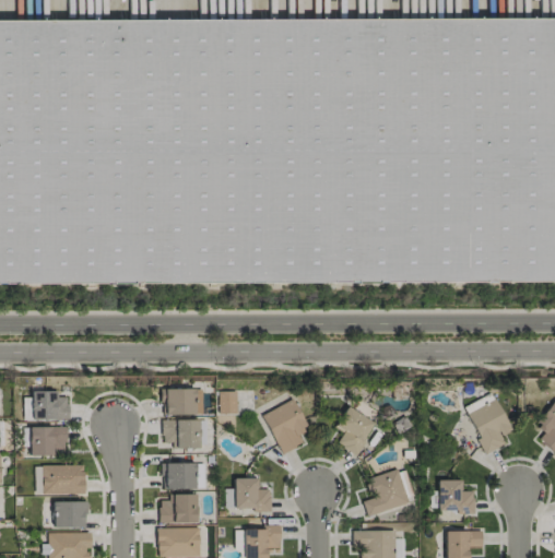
[(0,282),(554,280),(554,18),(0,20),(0,282)]
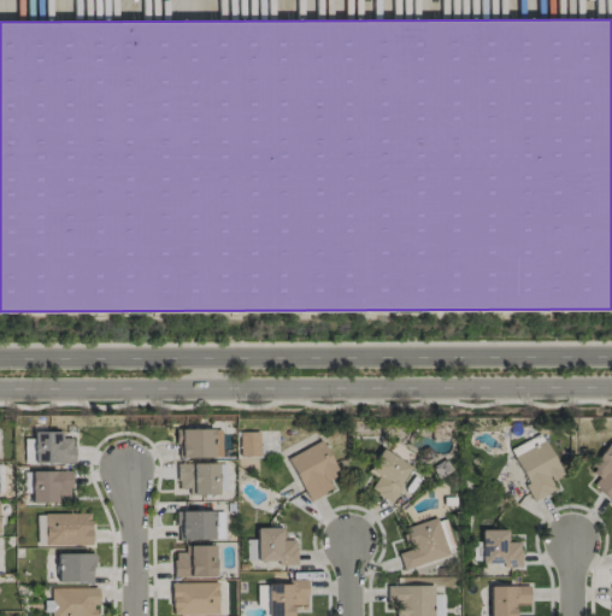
[(181,458),(225,459),(225,432),(182,430),(181,458)]
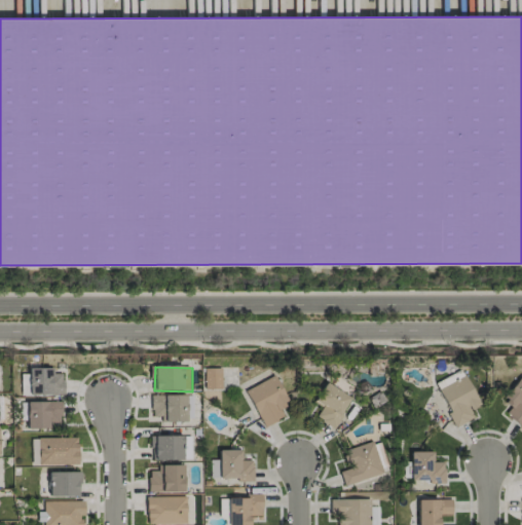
[(208,389),(224,389),(224,370),(208,370),(208,389)]
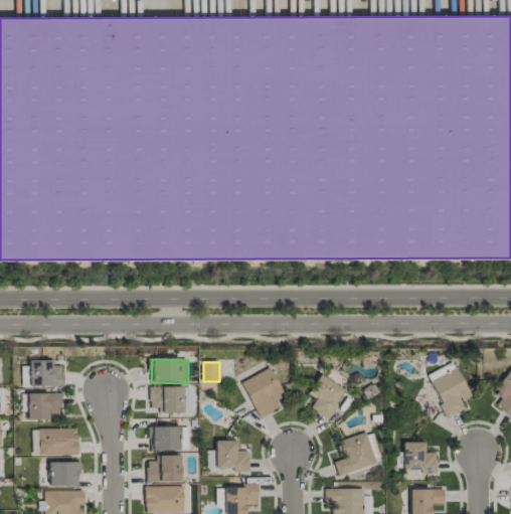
[(467,410),(463,401),(472,398),(457,363),(430,375),(448,418),(467,410)]
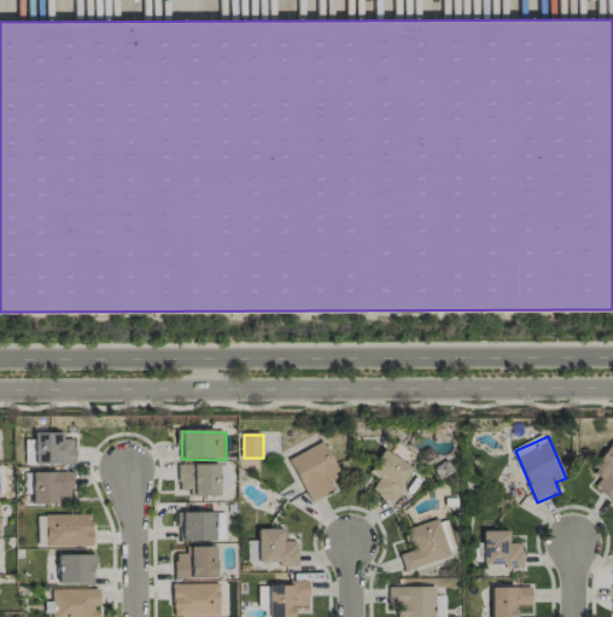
[(291,460),(313,502),(346,484),(326,443),(291,460)]
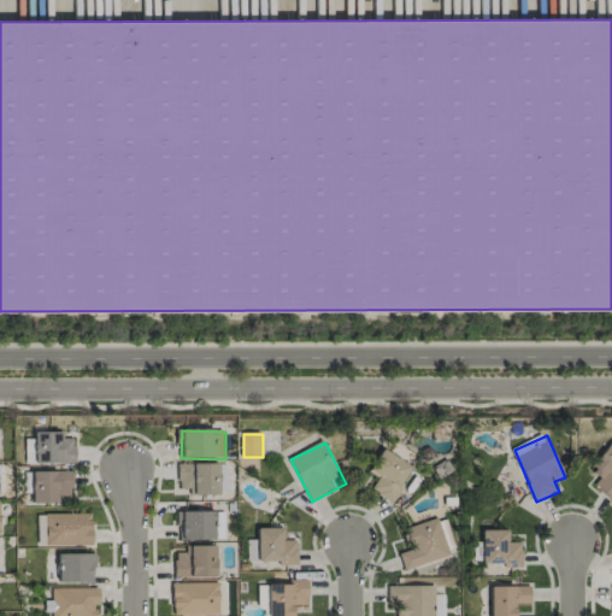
[(611,447),(593,470),(602,477),(596,487),(611,499),(611,447)]
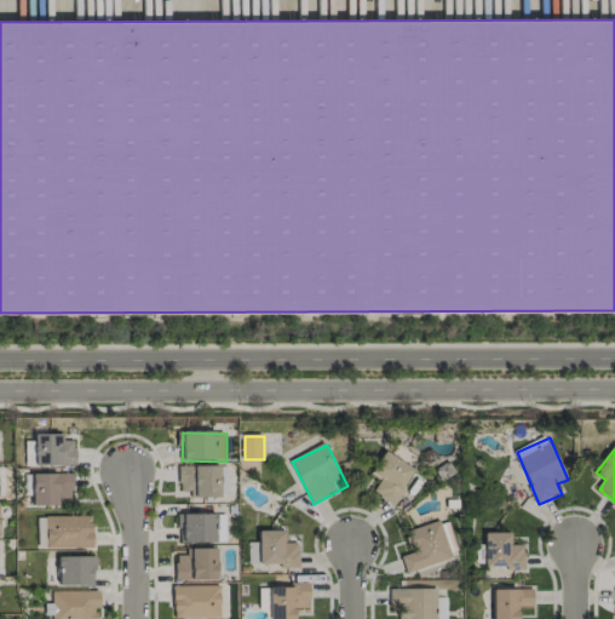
[(375,493),(397,506),(407,491),(403,488),(415,470),(388,452),(373,475),(383,481),(375,493)]
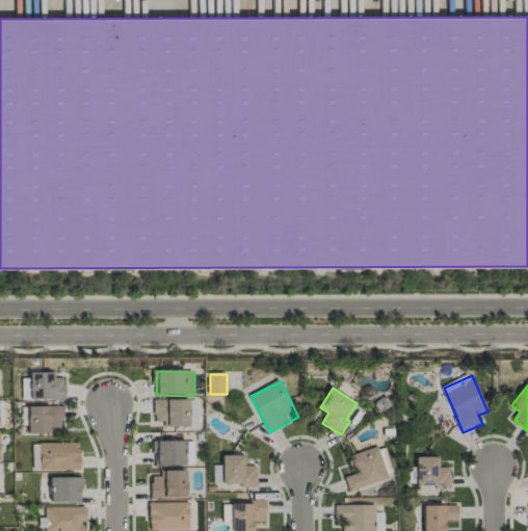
[(191,400),(156,401),(156,422),(166,422),(166,427),(191,427),(191,400)]
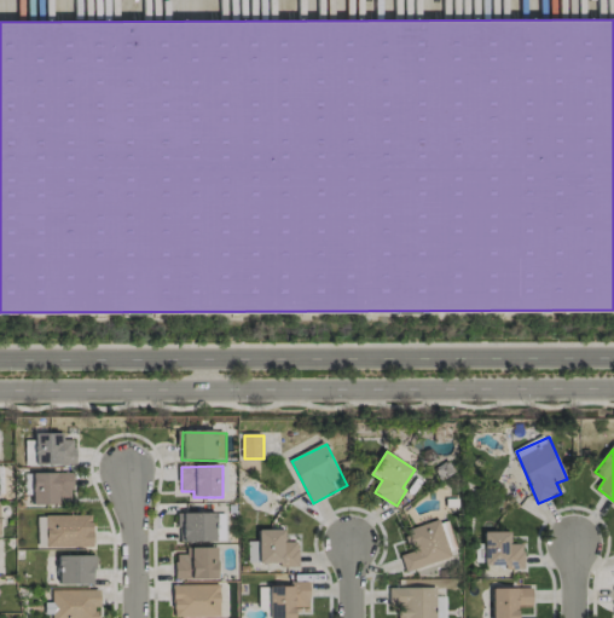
[(35,506),(61,504),(61,498),(76,497),(75,474),(34,475),(35,506)]
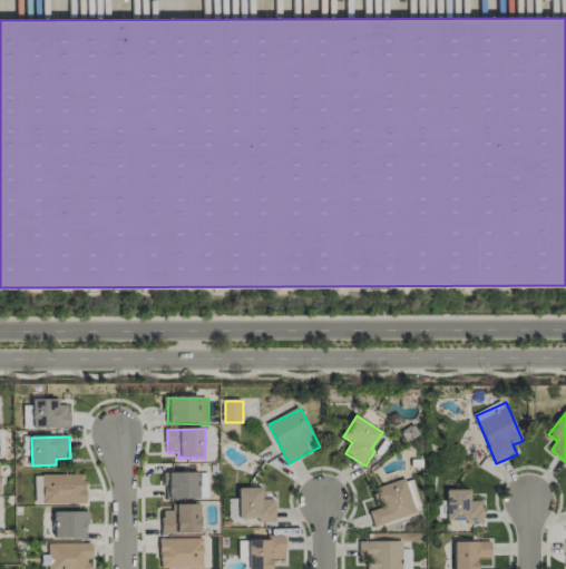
[(201,474),(166,474),(166,500),(201,500),(201,474)]
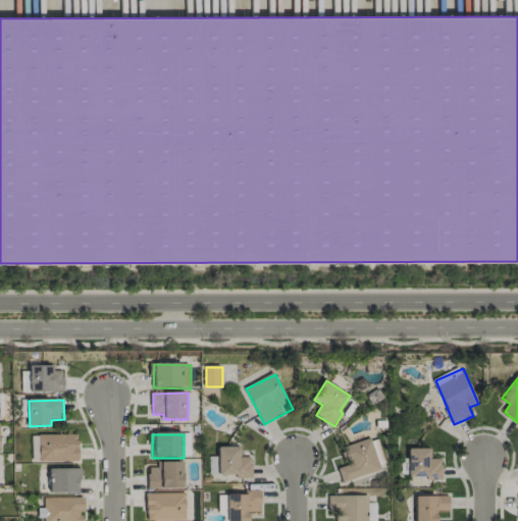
[(80,435),(40,436),(41,462),(81,461),(80,435)]
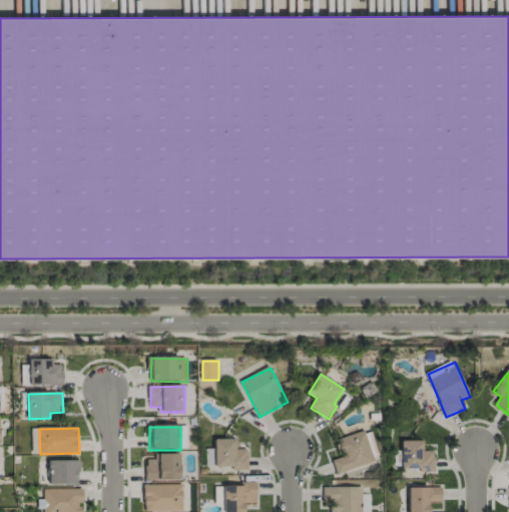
[(338,474),(376,463),(367,432),(337,441),(342,458),(334,460),(338,474)]
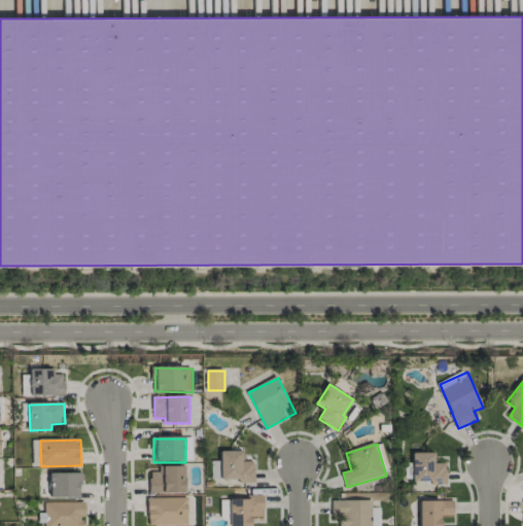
[(245,452),(221,452),(221,482),(256,482),(257,462),(245,462),(245,452)]
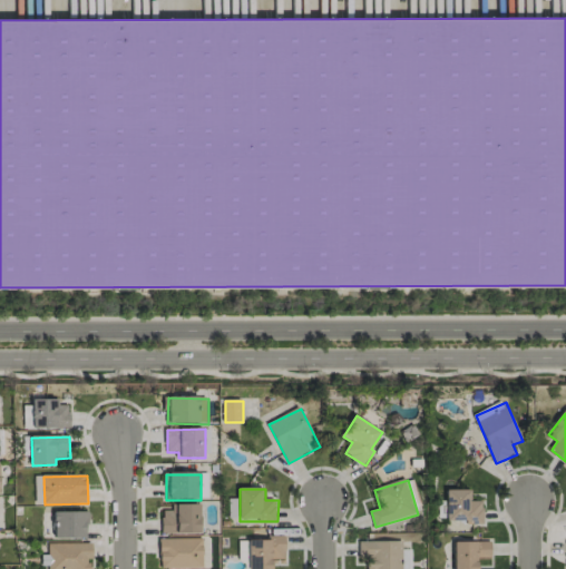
[(448,522),(485,522),(485,501),(472,502),(472,490),(447,491),(448,522)]
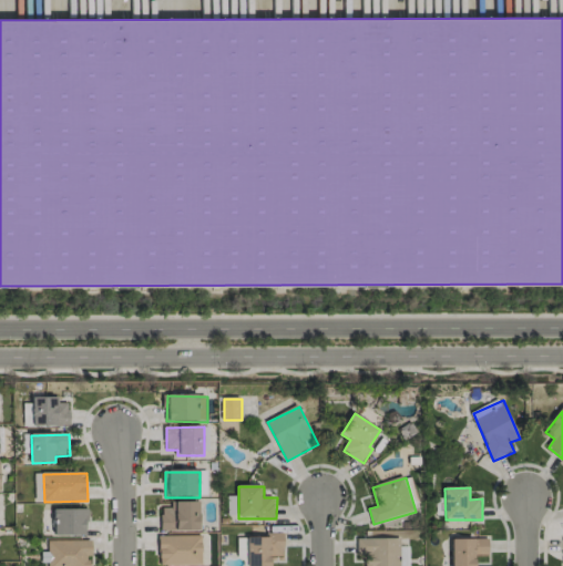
[(201,532),(200,502),(173,503),(173,508),(163,508),(163,532),(201,532)]
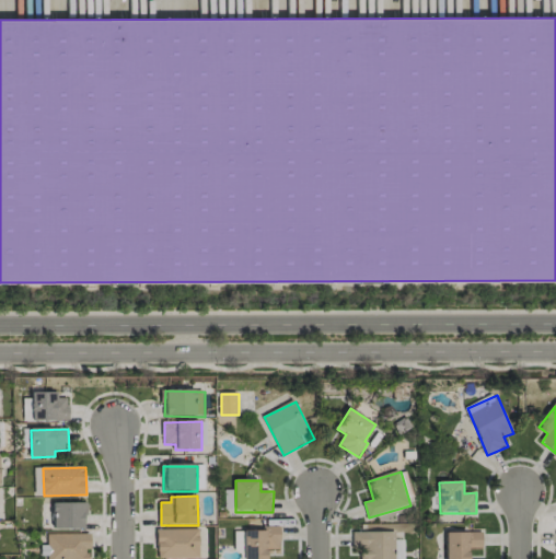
[(88,503),(55,504),(55,530),(89,528),(88,503)]
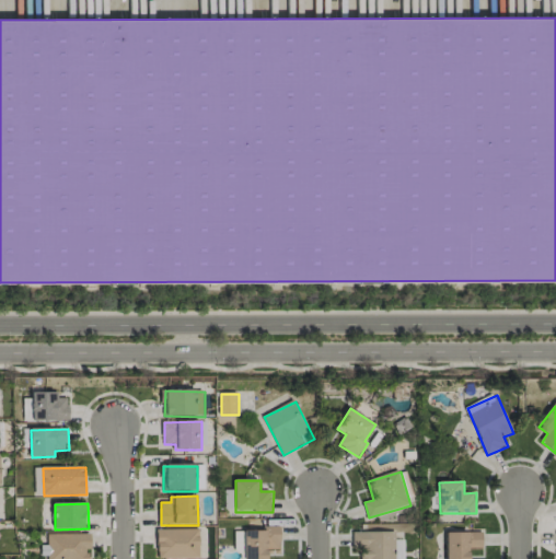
[(268,558),(269,549),(281,549),(282,527),(266,527),(266,532),(245,531),(244,558),(268,558)]
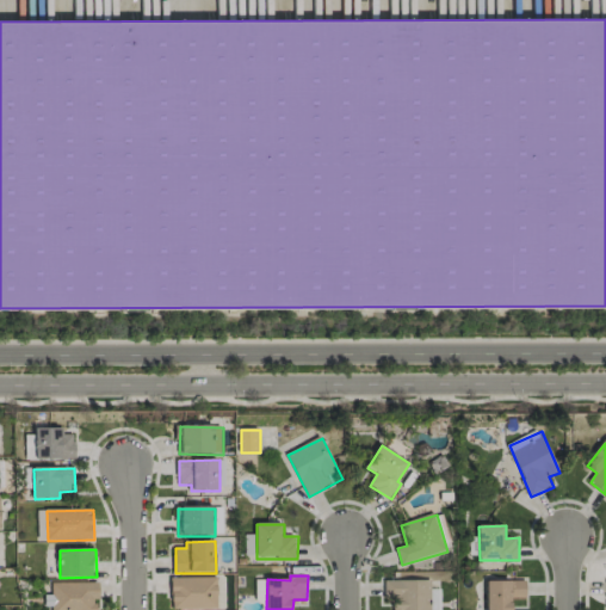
[(220,609),(218,578),(173,579),(173,609),(220,609)]
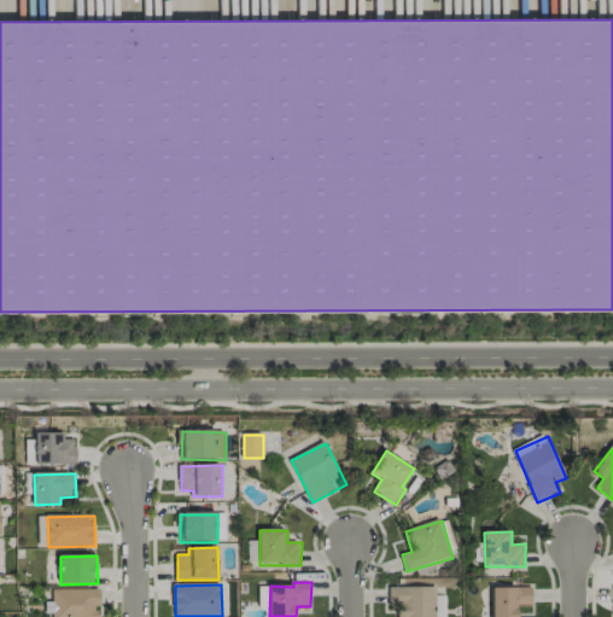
[(437,616),(438,588),(391,588),(391,606),(400,606),(400,616),(437,616)]
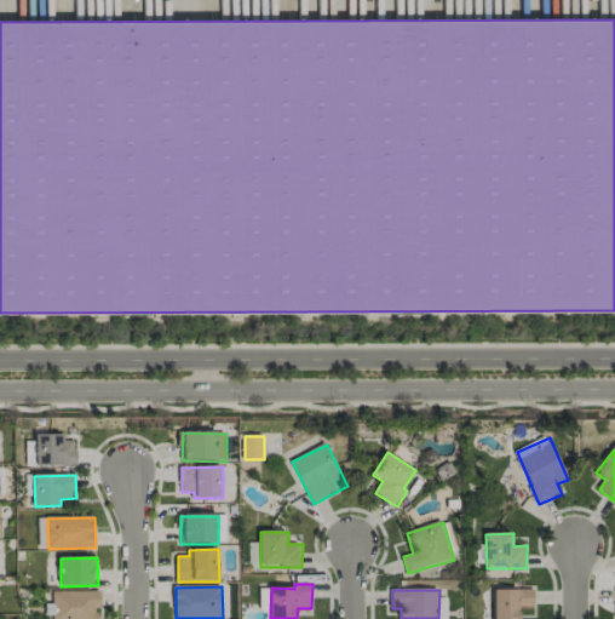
[(519,618),(521,607),(535,607),(536,591),(495,590),(494,618),(519,618)]
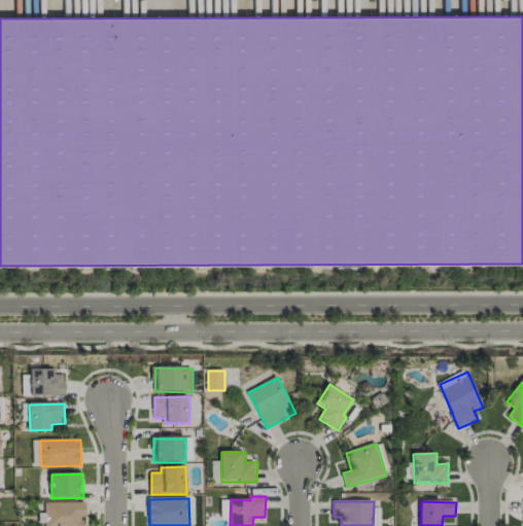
[(40,523),(46,523),(46,525),(85,525),(86,503),(46,502),(46,514),(40,513),(40,523)]
